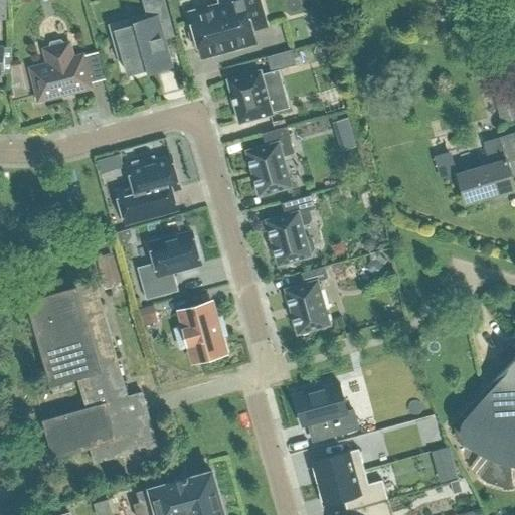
[(136,24),(115,29),(127,73),(148,68),(149,72),(169,66),(161,38),(173,35),(163,0),(142,0),(148,18),(135,22),(136,24)]
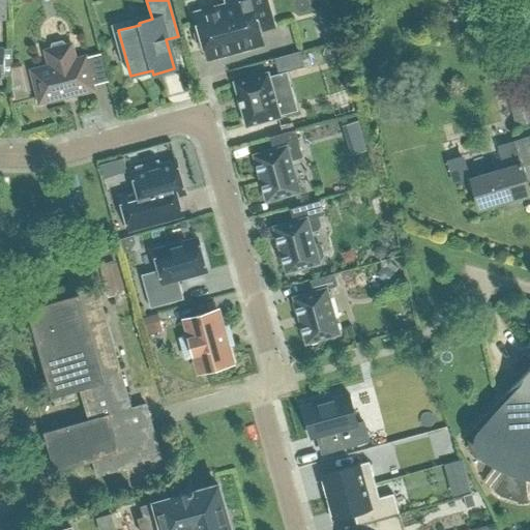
[(259,30),(273,26),(265,0),(226,0),(227,4),(195,13),(199,29),(195,30),(194,33),(197,48),(200,49),(204,48),(207,59),(262,43),(259,30)]
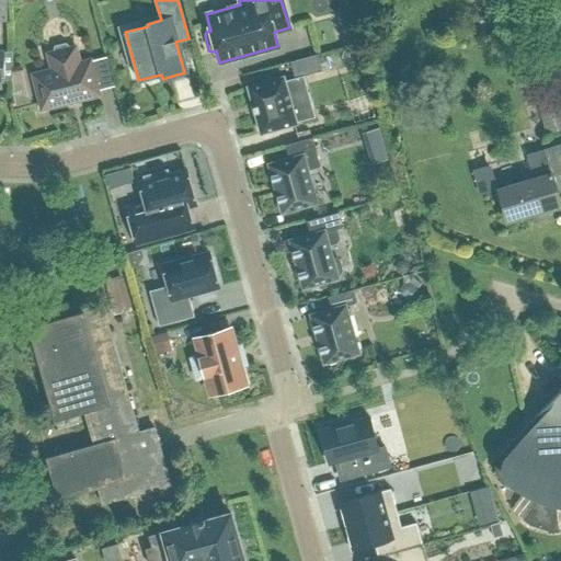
[(358,41),(352,12),(338,15),(344,44),(358,41)]
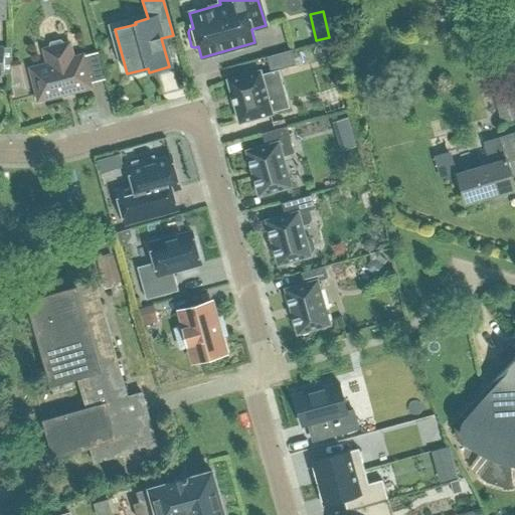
[(30,68),(38,100),(91,87),(90,82),(106,78),(99,51),(83,55),(82,54),(72,57),(69,42),(63,44),(60,40),(50,42),(48,47),(43,49),(47,63),(30,68)]
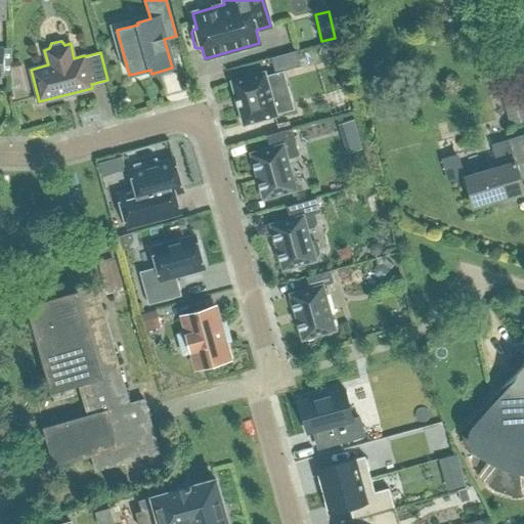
[(300,66),(296,51),(271,57),(275,72),(300,66)]
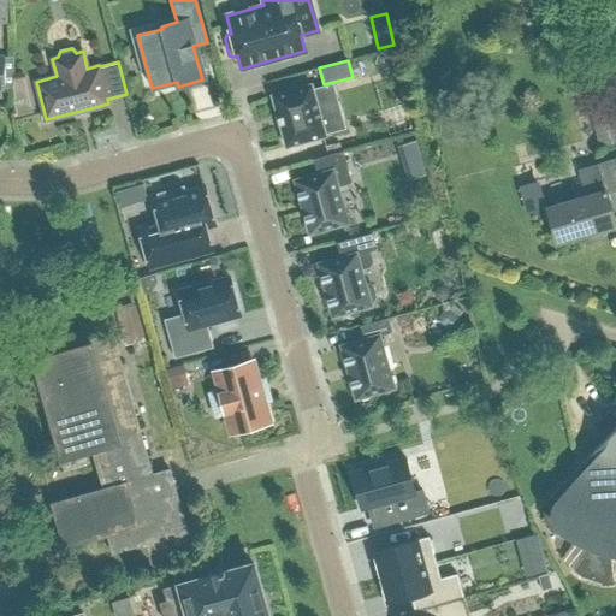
[(615,106),(608,71),(582,77),(598,146),(615,141),(615,106)]
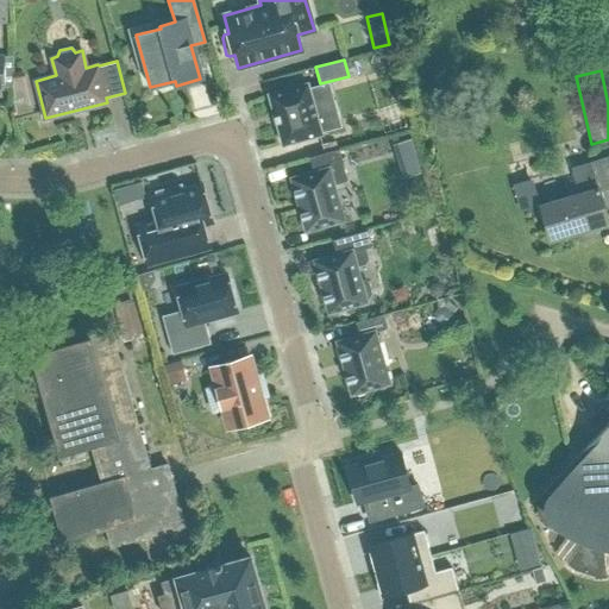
[(307,82),(269,94),(282,144),(321,133),(307,82)]
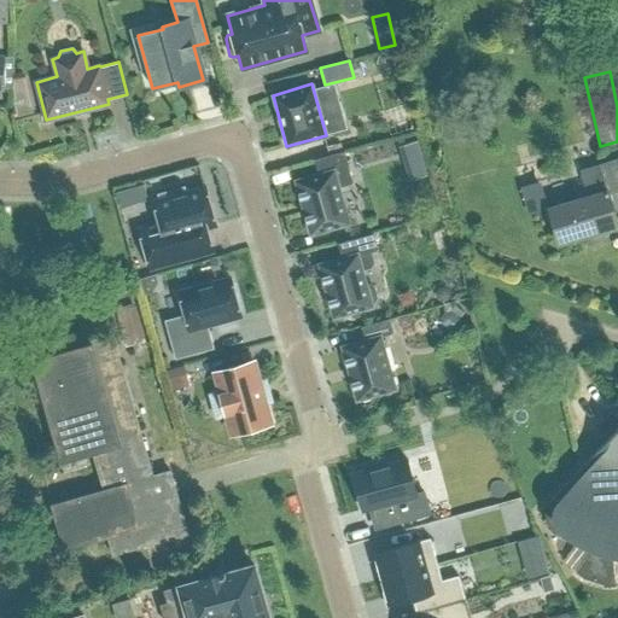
[(318,174),(296,180),(310,234),(349,223),(338,187),(353,184),(344,151),(314,159),(318,174)]
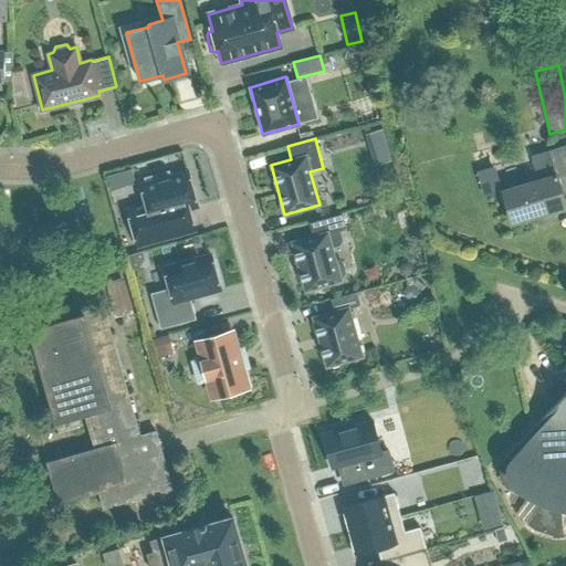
[(502,190),(512,222),(565,206),(565,202),(558,177),(565,174),(565,149),(565,146),(532,156),(538,179),(502,190)]
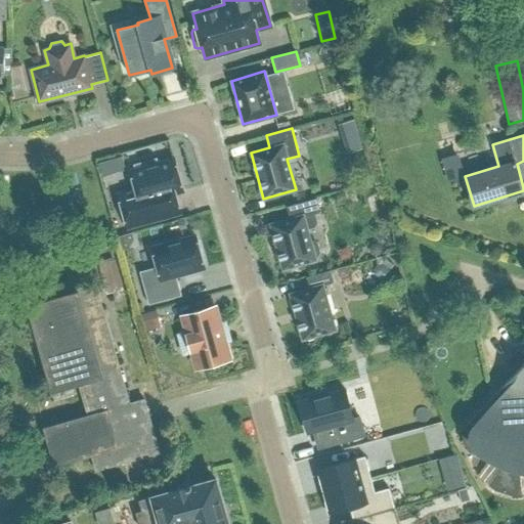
[(130,171),(135,189),(118,194),(127,227),(160,218),(154,198),(182,190),(174,159),(157,163),(156,159),(134,165),(135,169),(130,171)]
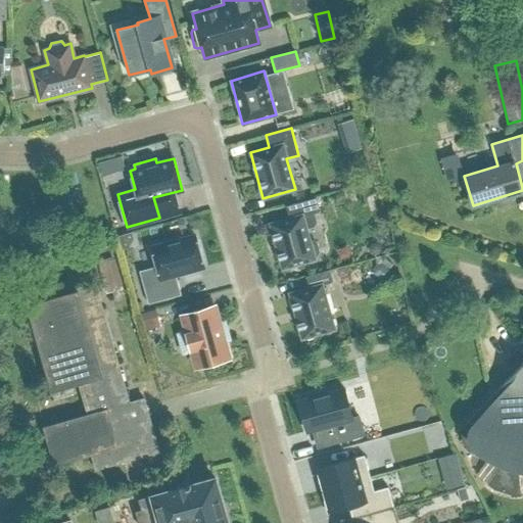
[(289,218),(270,223),(282,269),(315,259),(314,256),(316,255),(318,251),(316,243),(312,240),(310,241),(305,228),(313,226),(315,222),(313,214),(319,211),(315,197),(286,205),(289,218)]
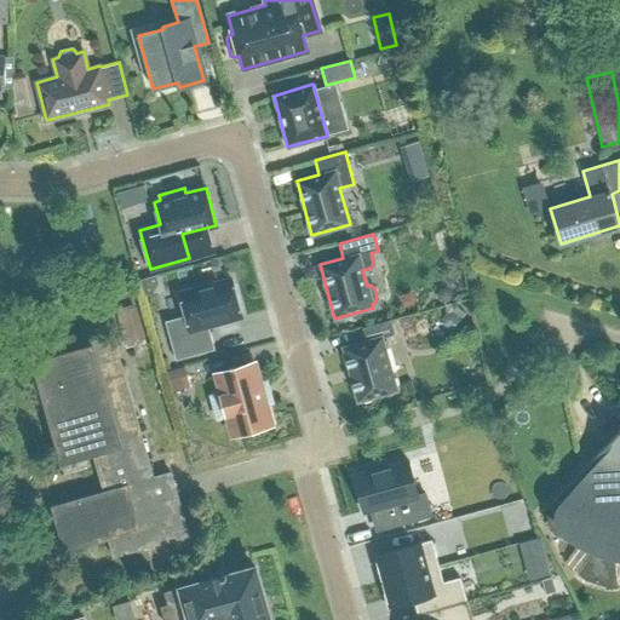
[(207,326),(241,316),(230,279),(179,293),(185,315),(165,321),(176,360),(214,349),(207,326)]
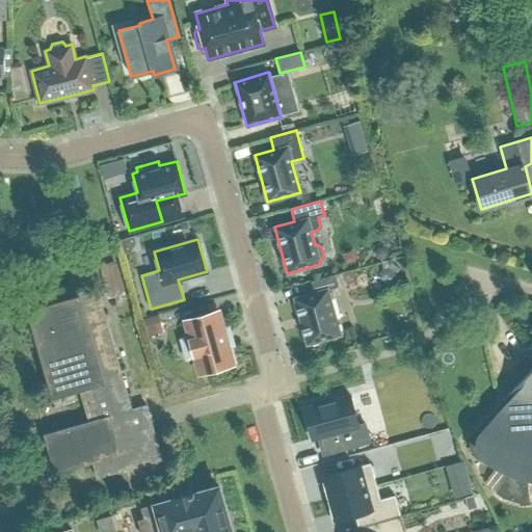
[(115,261),(98,265),(107,299),(125,294),(115,261)]
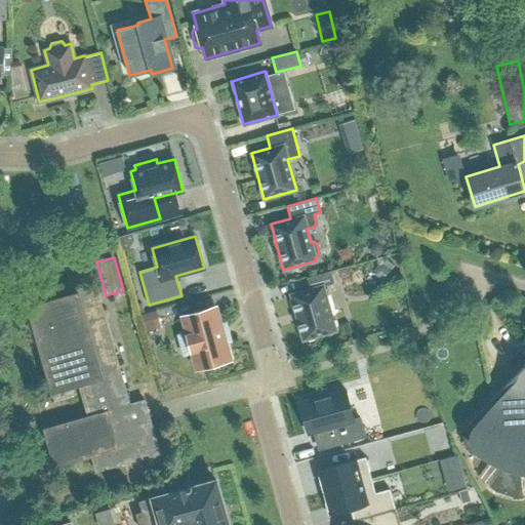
[(310,288),(290,294),(304,339),(335,330),(323,286),(334,283),(330,271),(307,277),(310,288)]
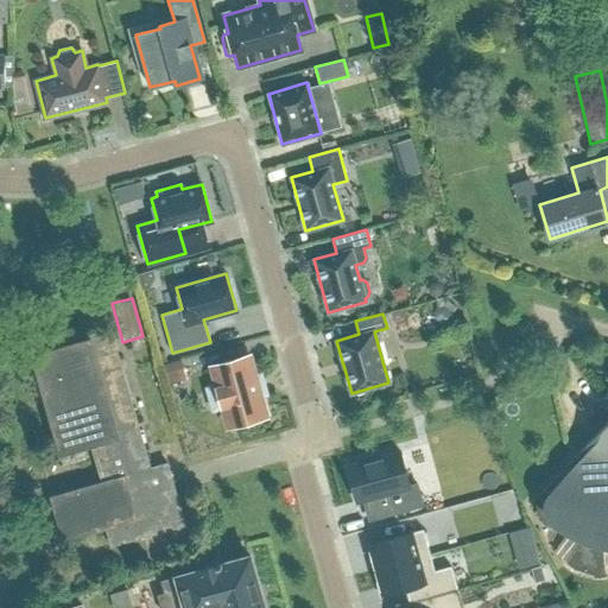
[(111,545),(184,525),(166,463),(150,468),(112,333),(90,339),(90,337),(31,354),(59,454),(92,444),(102,481),(50,496),(63,540),(106,527),(111,545)]
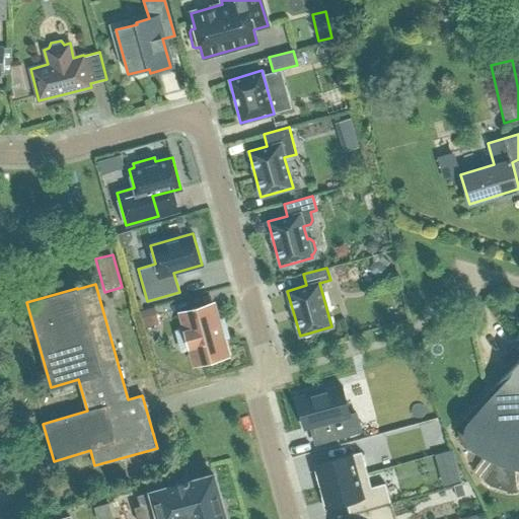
[(159,302),(162,321),(178,319),(175,300),(159,302)]
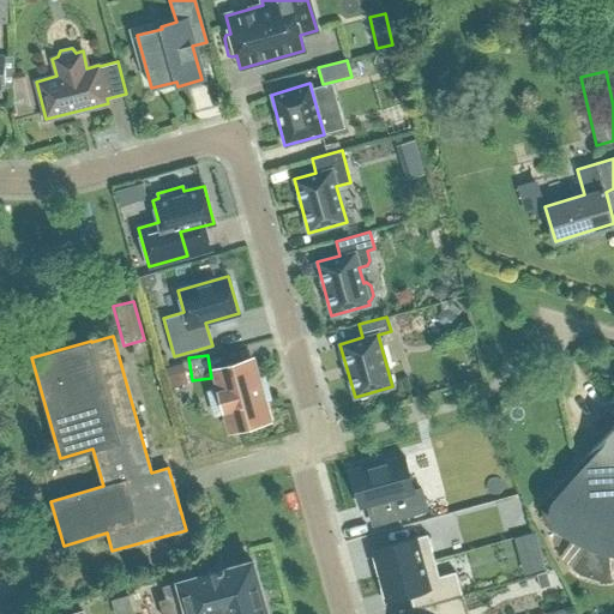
[(230,431),(269,420),(252,359),(214,369),(218,389),(209,392),(215,414),(224,411),(230,431)]
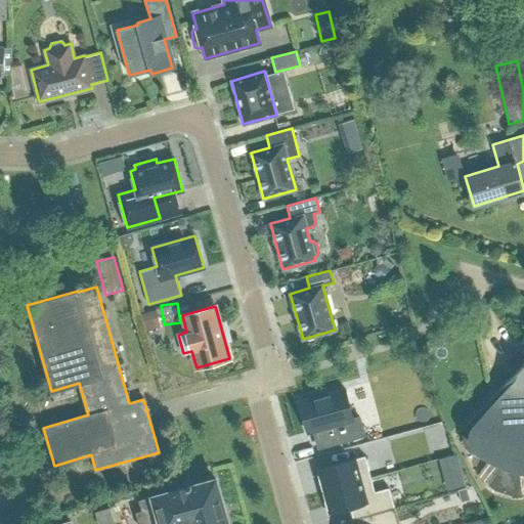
[(145,332),(161,328),(156,310),(141,314),(145,332)]
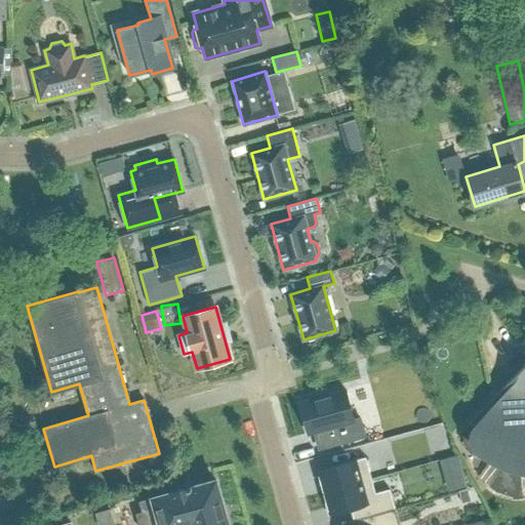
[(483,457),(502,467),(489,486),(497,491),(523,501),(521,473),(524,474),(524,361),(468,423),(466,427),(463,431),(463,434),(463,437),(466,444),(467,445),(470,448),(471,449),(483,457)]
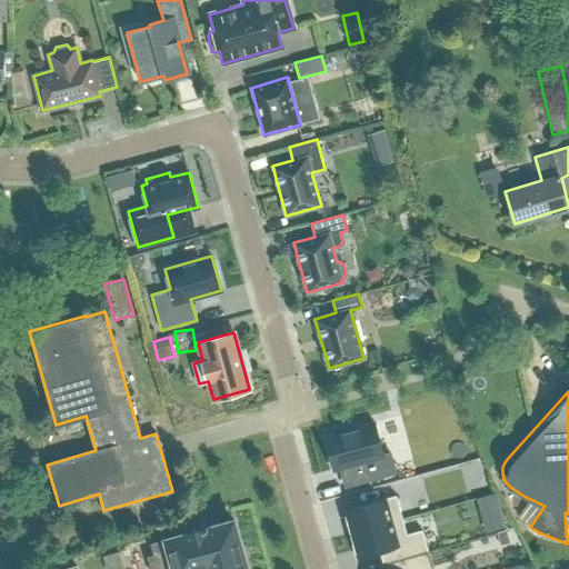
[(333,440),(342,477),(397,463),(388,427),(333,440)]
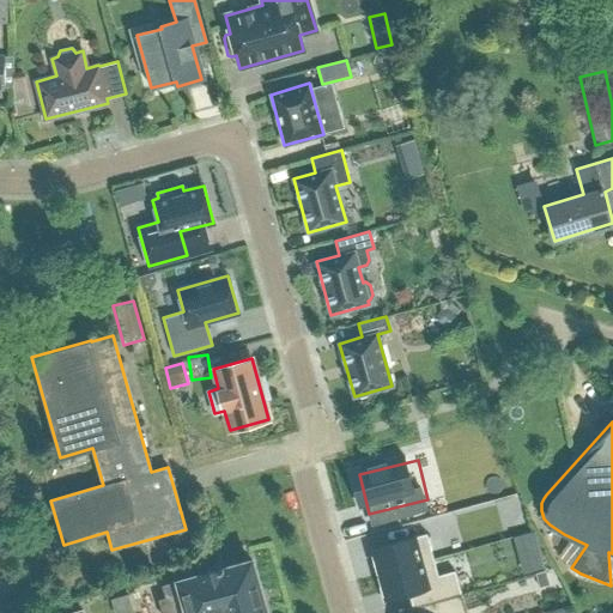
[(375,540),(380,559),(422,548),(416,530),(375,540)]
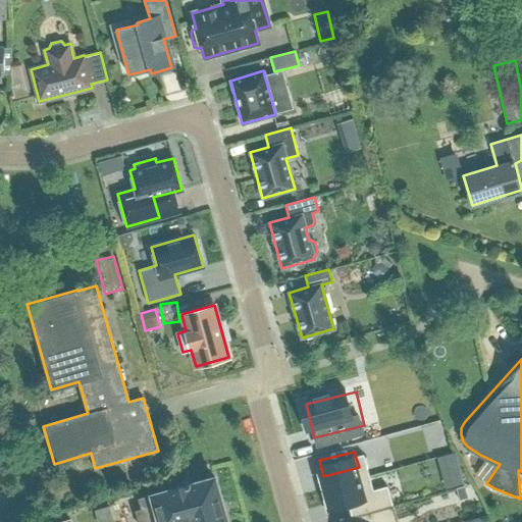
[(0,475),(11,473),(8,457),(0,458),(0,475)]
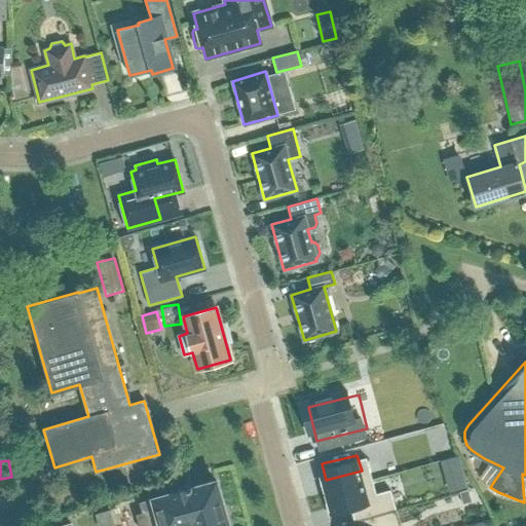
[(227,525),(215,480),(139,500),(142,512),(136,514),(139,525),(181,525),(185,525),(227,525)]
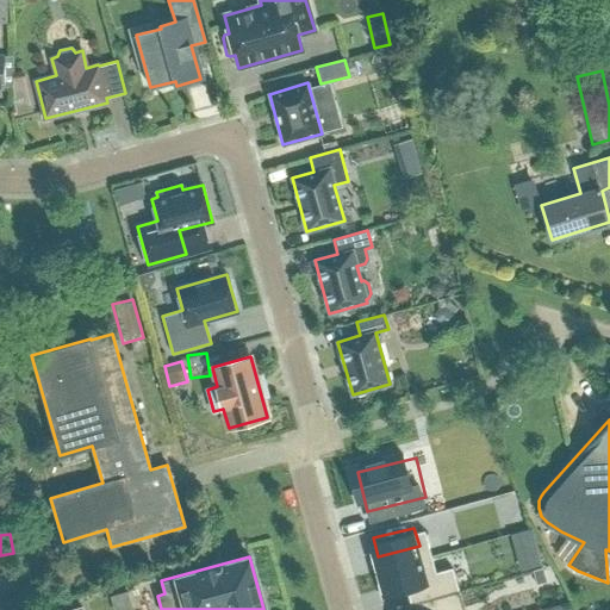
[(392,604),(428,592),(421,572),(385,583),(392,604)]
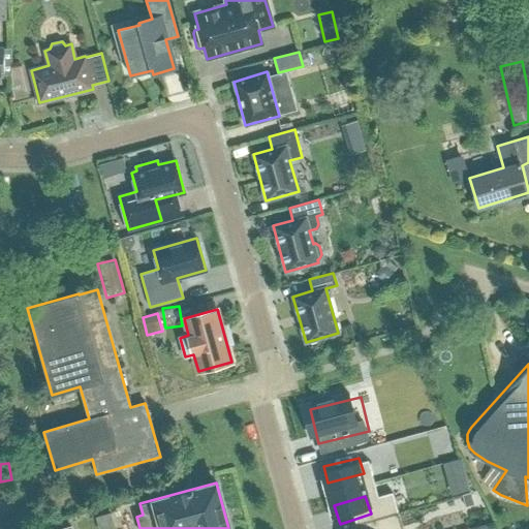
[(402,528),(398,512),(355,524),(356,528),(402,528)]
